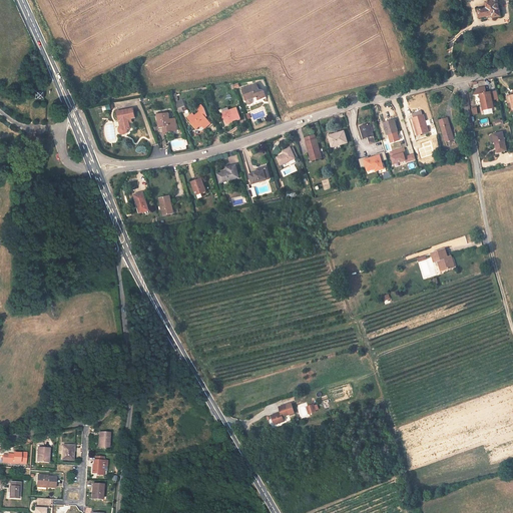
[(495,16),(503,15),(501,0),(493,0),(489,1),(490,7),(482,8),(483,15),(495,13),(495,16)]
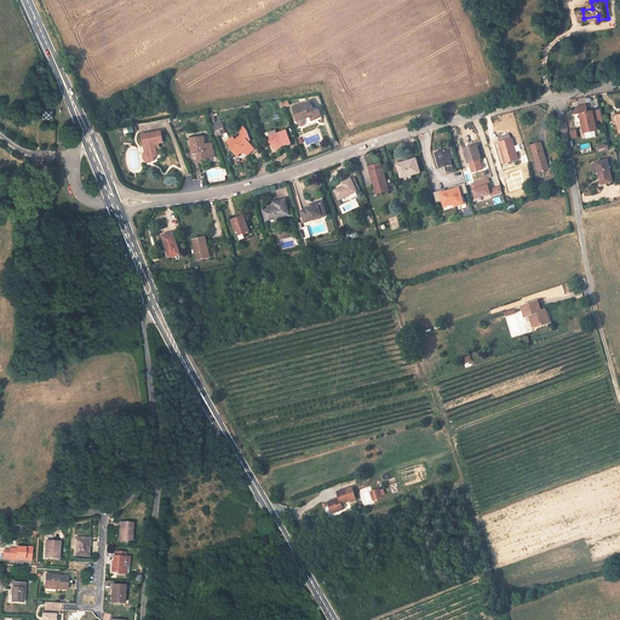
[(49,109),(58,108),(58,95),(49,95),(49,109)]
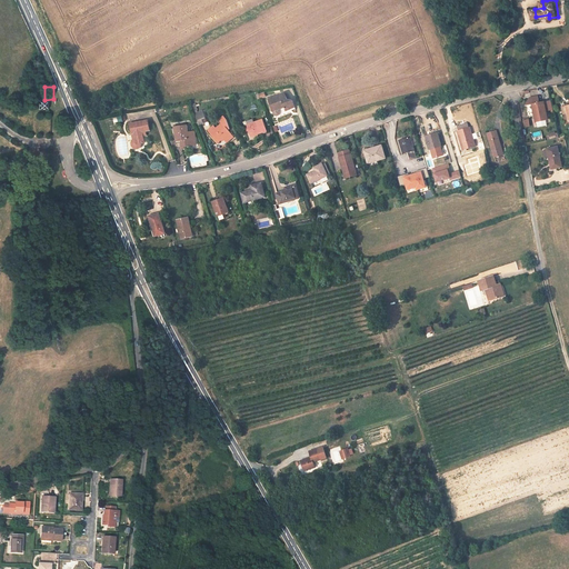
[(270,96),(275,107),(276,109),(276,110),(277,110),(278,110),(279,110),(280,110),(280,109),(281,109),(281,108),(281,107),(281,106),(280,106),(286,103),(288,109),(298,105),(295,95),(290,97),(287,89),(270,96)]
